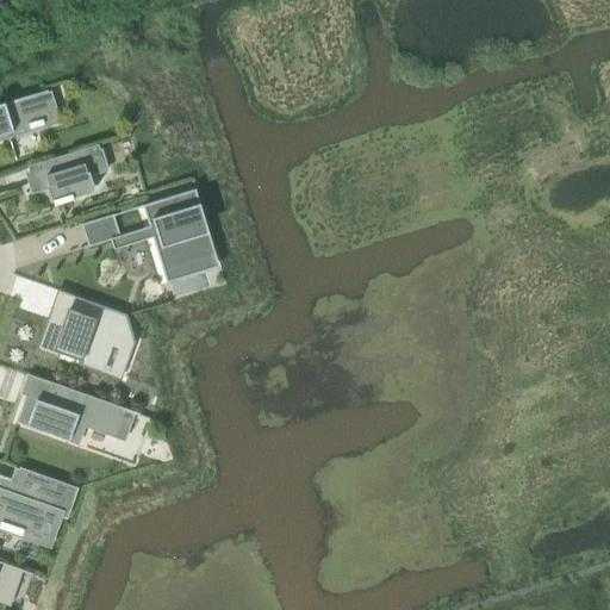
[(41,93),(0,105),(0,136),(10,134),(10,132),(29,128),(30,129),(43,125),(42,123),(49,120),(42,94),(41,93)]
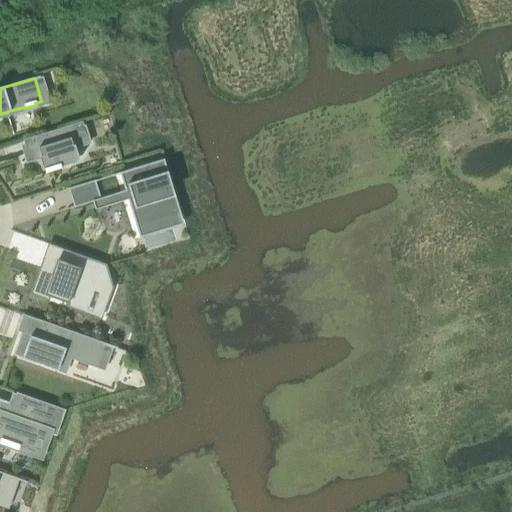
[(82,122),(23,140),(29,162),(41,159),(45,173),(61,168),(60,167),(60,166),(71,163),(66,147),(72,145),(87,141),(83,126),(82,122)]
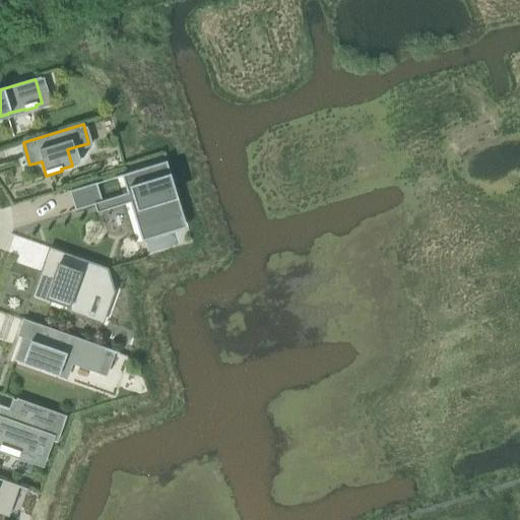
[(161,164),(114,178),(114,180),(126,176),(141,228),(137,229),(138,230),(179,217),(161,164)]
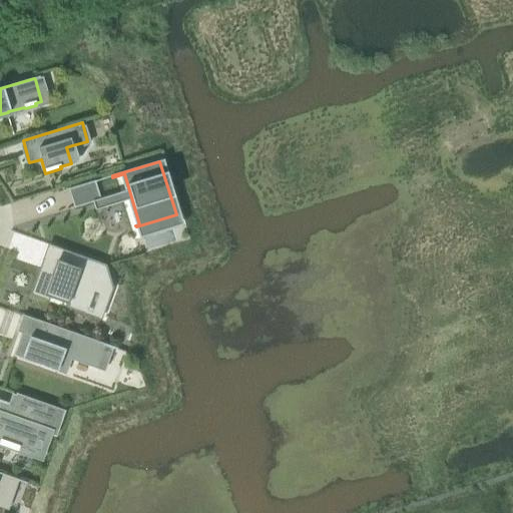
[(94,180),(68,189),(73,208),(100,200),(94,180)]
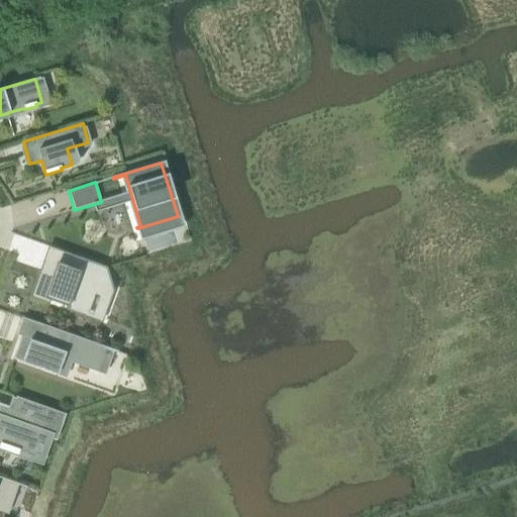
[(117,261),(139,254),(132,231),(110,237),(117,261)]
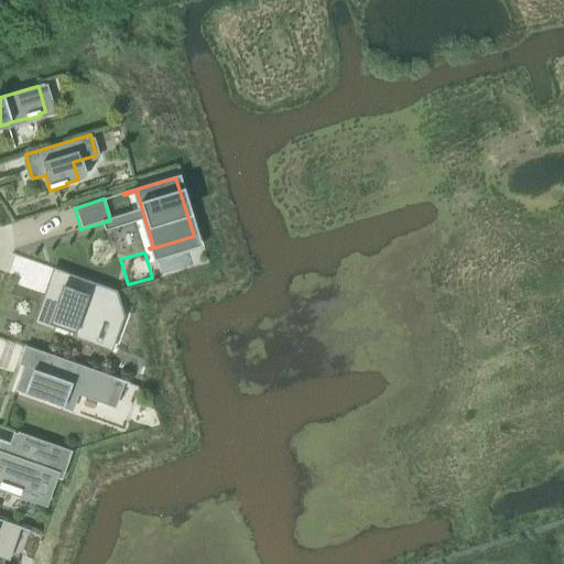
[(53,284),(40,322),(96,342),(102,322),(109,324),(116,306),(127,311),(118,292),(79,278),(74,292),(53,284)]
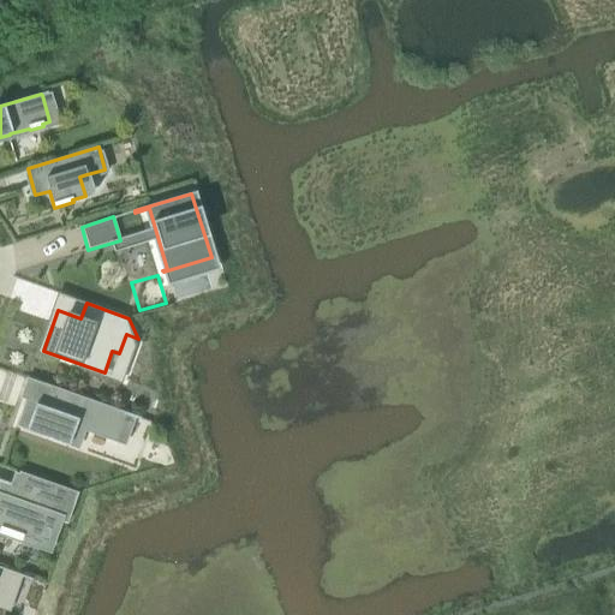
[(24,399),(15,427),(55,441),(69,446),(76,425),(117,440),(120,429),(126,415),(126,413),(51,386),(49,386),(43,404),(42,406),(24,399)]
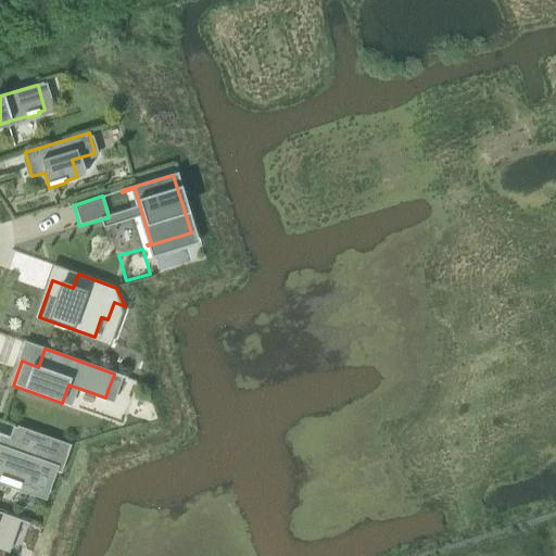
[(0,433),(0,481),(20,489),(21,484),(41,492),(49,470),(57,472),(58,471),(63,454),(67,455),(71,445),(25,429),(25,430),(21,441),(0,433)]
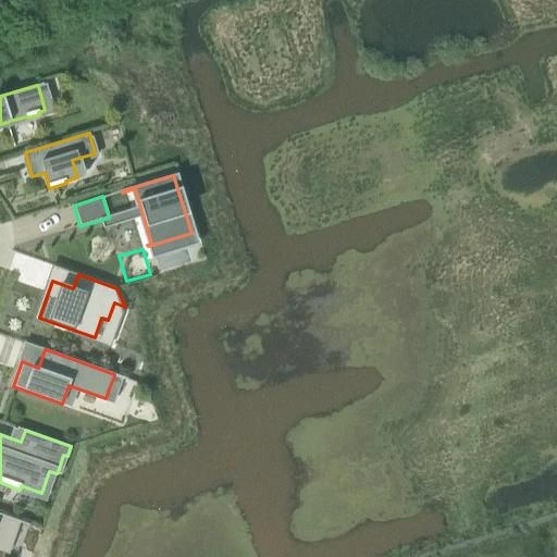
[(0,510),(0,537),(5,541),(14,516),(0,510)]
